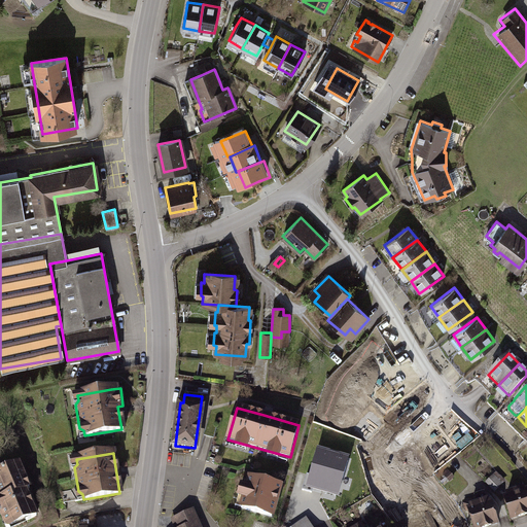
[(310,477),(306,476),(303,488),(314,491),(315,487),(338,493),(346,462),(316,455),(310,477)]
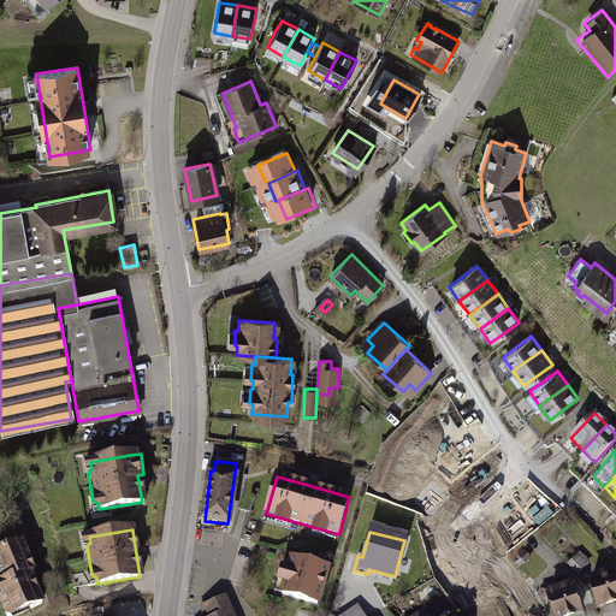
[(0,610),(1,615),(13,615),(41,604),(28,574),(33,572),(19,542),(0,549),(0,610)]
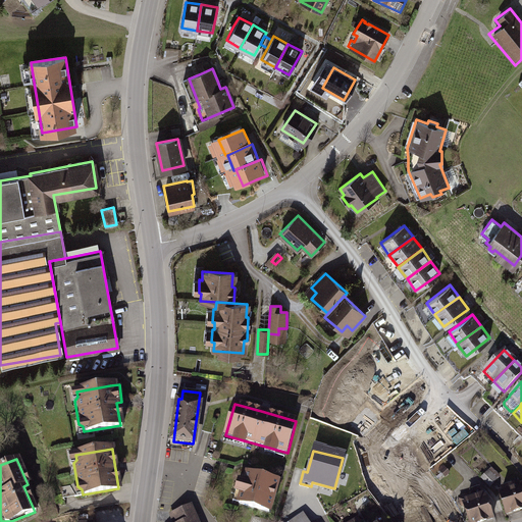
[(500,476),(491,469),(481,479),(489,486),(500,476)]
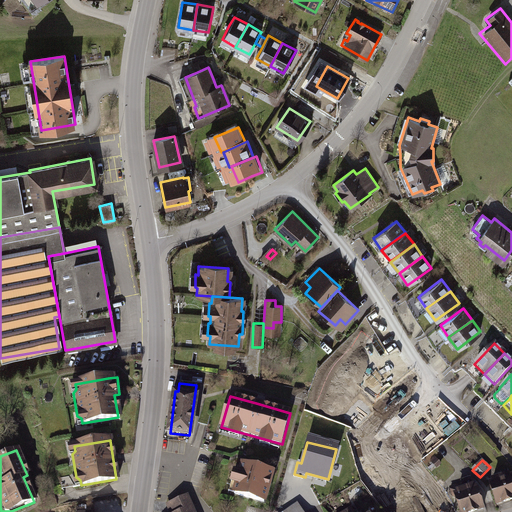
[(241,464),(232,493),(264,503),(273,473),(241,464)]
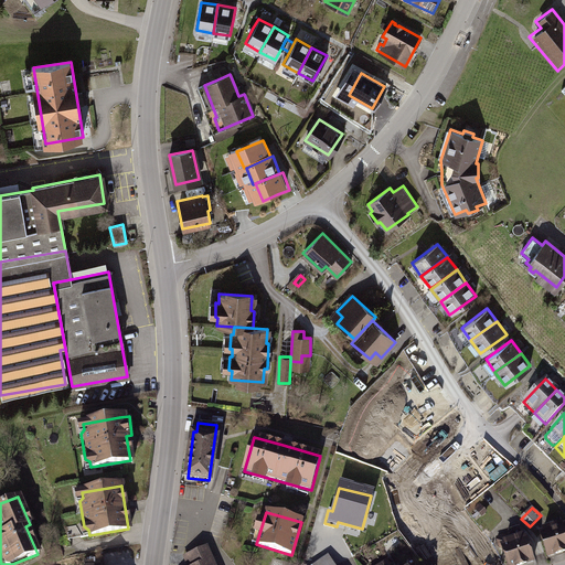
[(558,529),(540,534),(547,558),(564,552),(564,530),(561,516),(553,520),(554,524),(556,523),(558,529)]
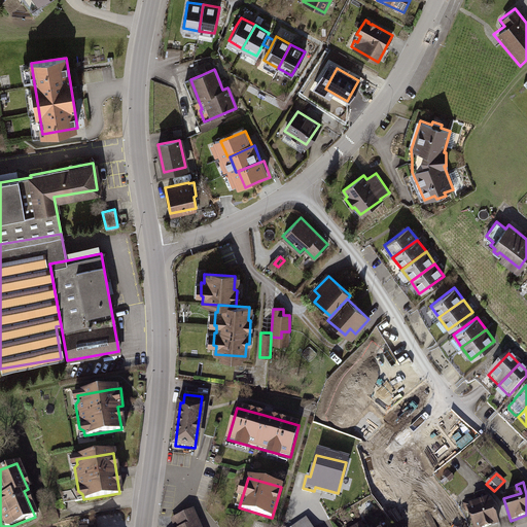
[(464,508),(466,508),(472,526),(489,526),(496,525),(492,514),(495,513),(494,508),(491,510),(488,500),(486,501),(485,499),(482,500),(483,502),(476,504),(472,496),(461,500),(464,508)]
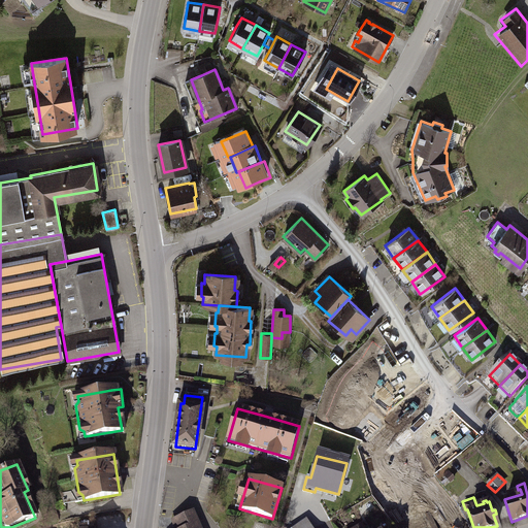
[(200,527),(193,512),(173,520),(176,527),(200,527)]
